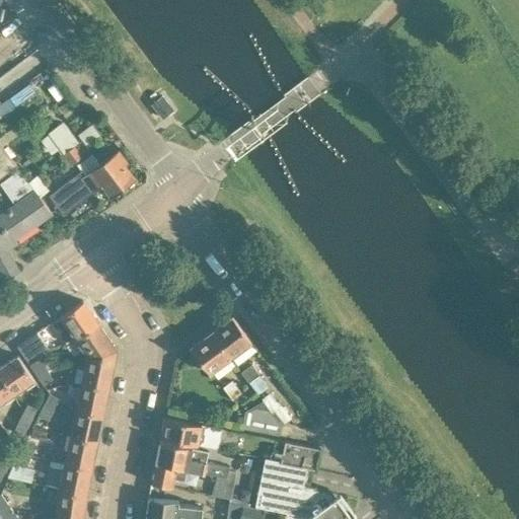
[(172,110),(161,95),(151,102),(162,118),(172,110)]
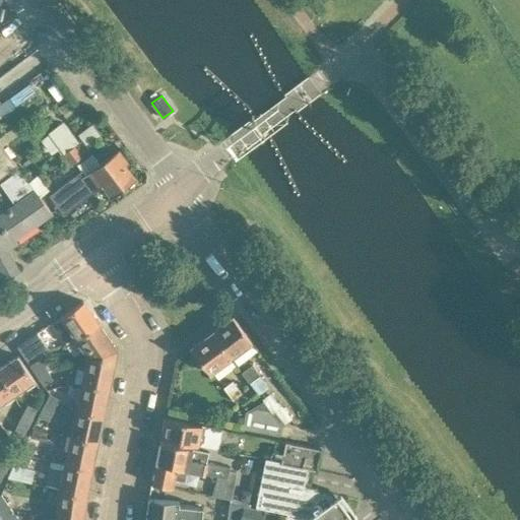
[(68,122),(16,159),(40,193),(83,158),(76,147),(83,142),(68,122)]
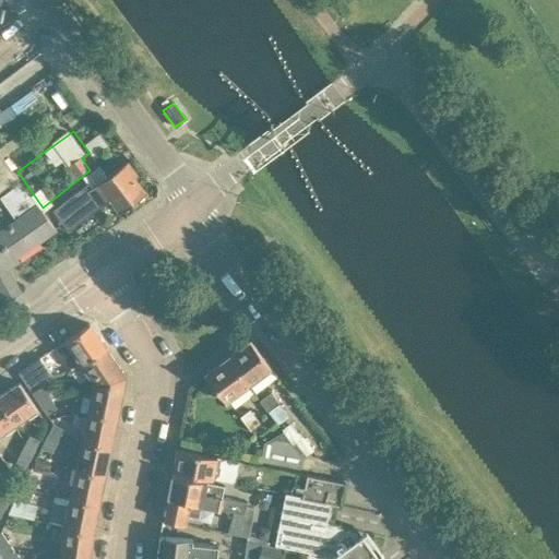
[(0,190),(18,178),(0,154),(0,190)]
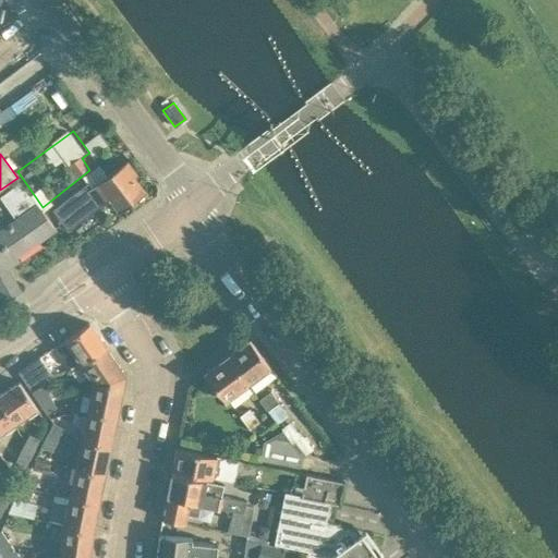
[(88,190),(100,206),(110,199),(119,211),(145,192),(134,178),(137,174),(126,160),(88,190)]
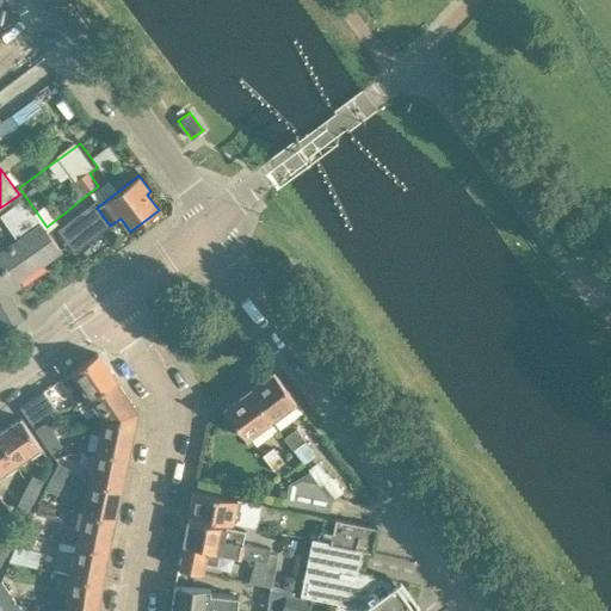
[(0,320),(5,329),(20,319),(4,288),(60,250),(25,199),(0,216),(18,241),(0,253),(0,320)]
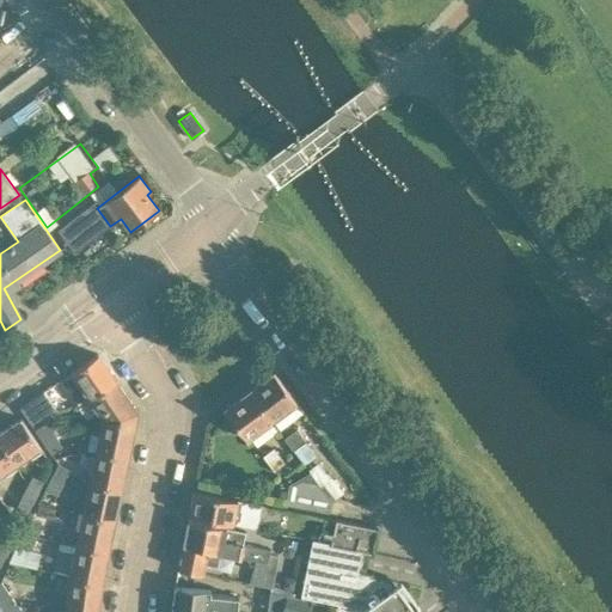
[(224,337),(231,332),(222,320),(215,326),(224,337)]
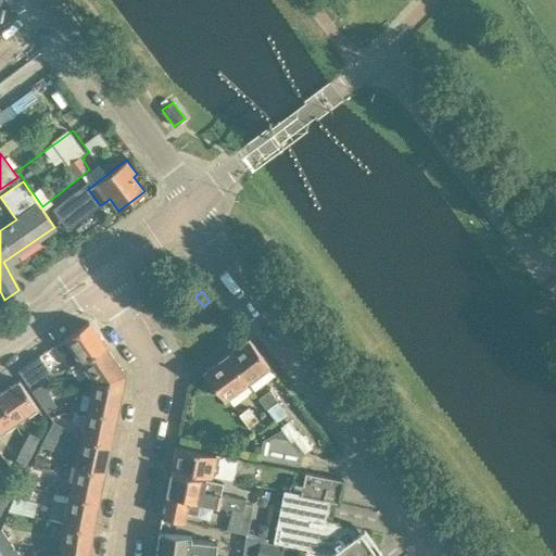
[(79,359),(80,361),(105,345),(88,321),(54,344),(70,366),(79,359)]
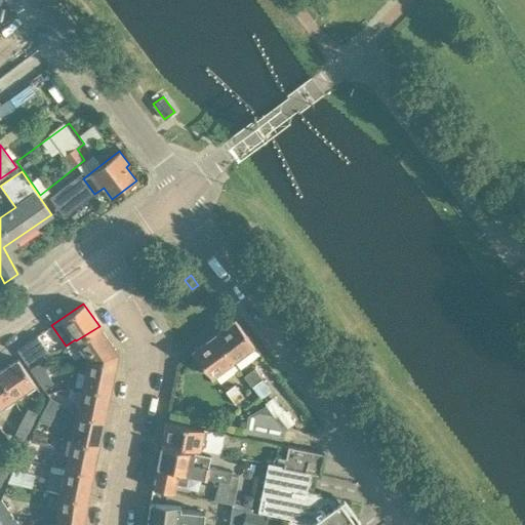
[(235,320),(213,335),(232,361),(253,345),(235,320)]
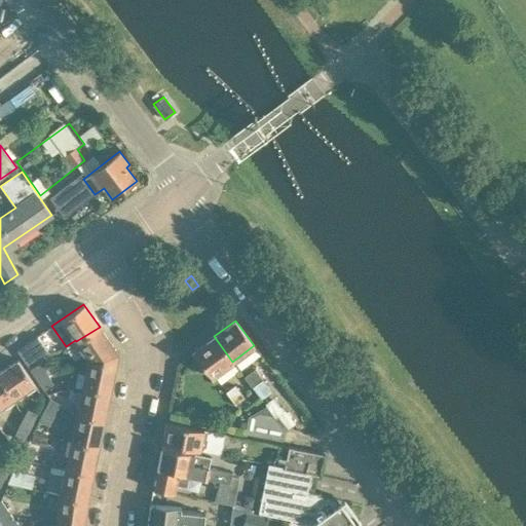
[(117,353),(100,327),(76,341),(89,361),(115,366),(117,353)]
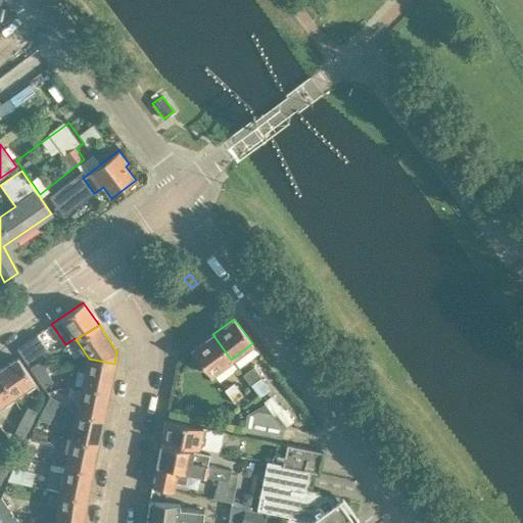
[(48,351),(37,334),(16,348),(21,354),(27,363),(39,354),(48,351)]
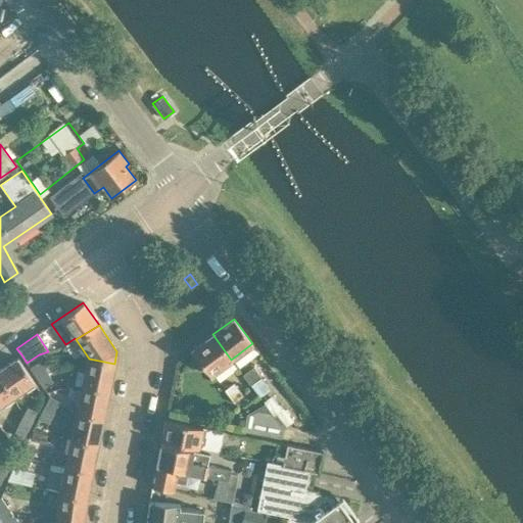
[(212,334),(191,350),(209,375),(231,360),(212,334)]
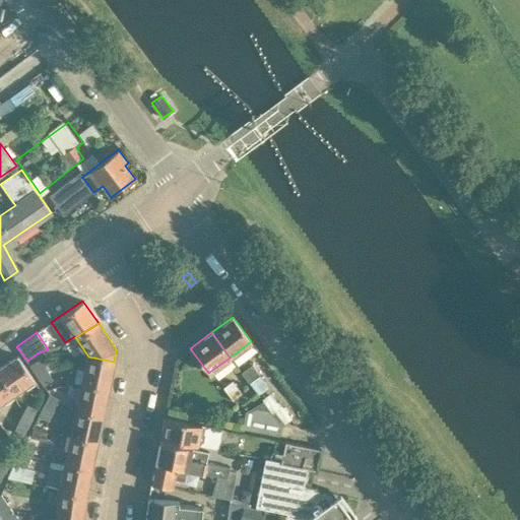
[(34,380),(17,355),(0,367),(0,377),(12,395),(34,380)]
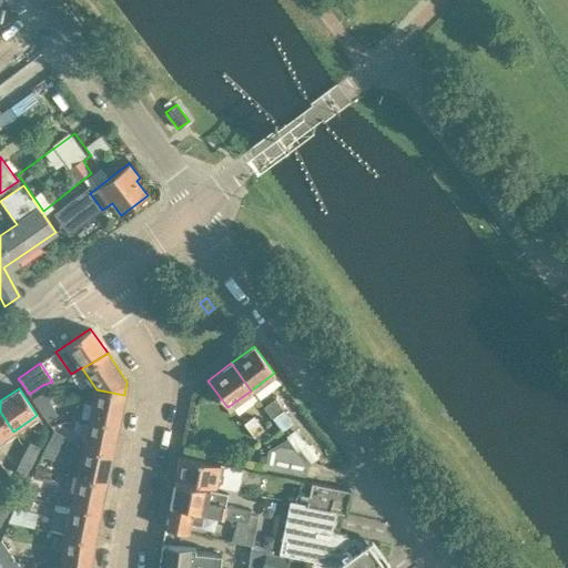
[(118,424),(124,395),(97,389),(90,417),(118,424)]
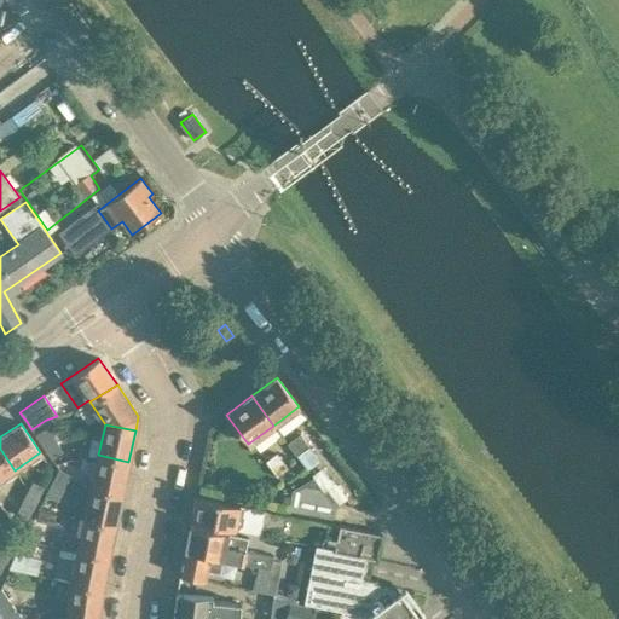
[(35,435),(44,446),(53,440),(46,428),(35,435)]
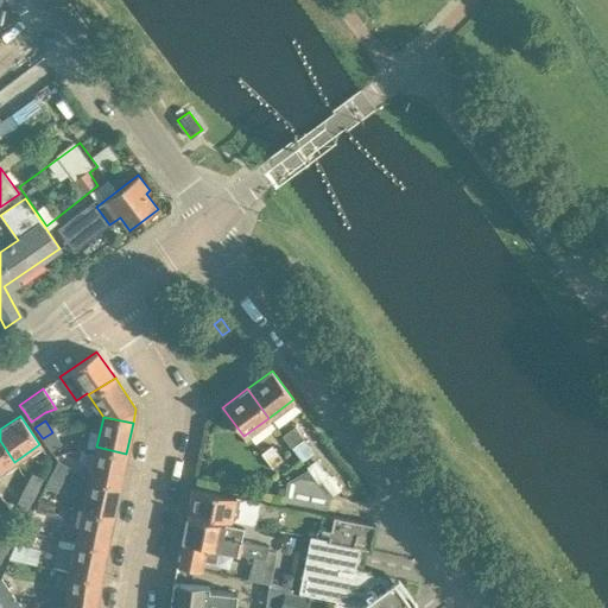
[(291,448),(303,439),(295,426),(282,436),(291,448)]
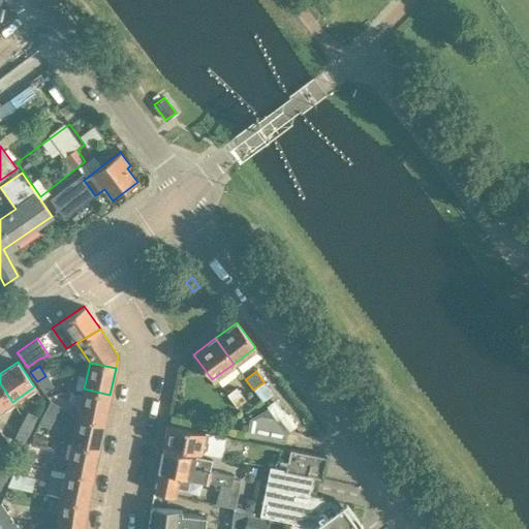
[(45,376),(37,381),(44,392),(53,386),(45,376)]
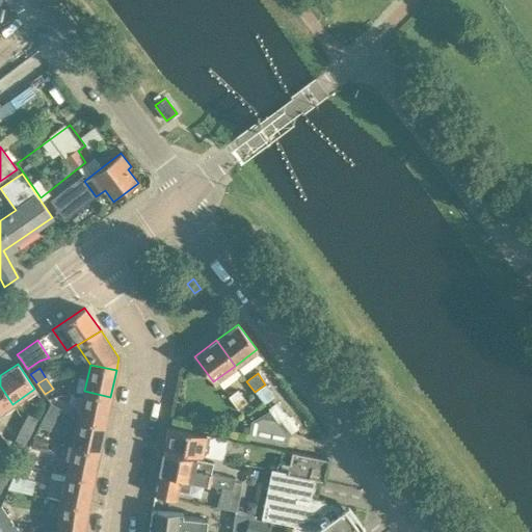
[(0,386),(0,413),(12,404),(0,386)]
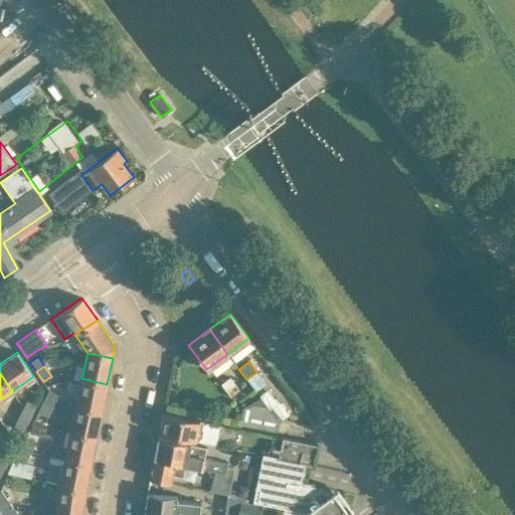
[(230,396),(239,389),(229,377),(221,383),(230,396)]
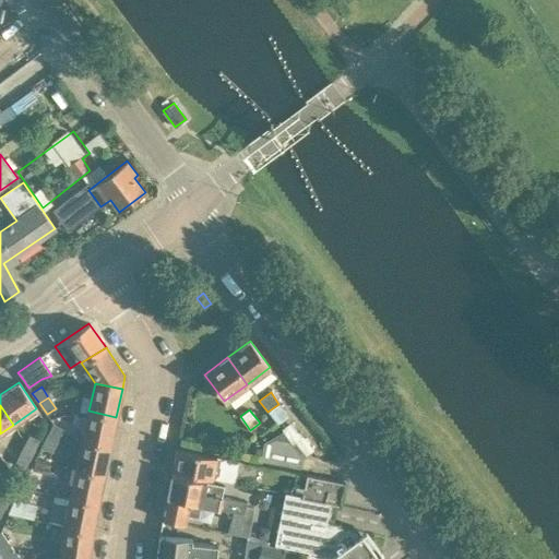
[(110,445),(116,417),(88,411),(83,440),(110,445)]
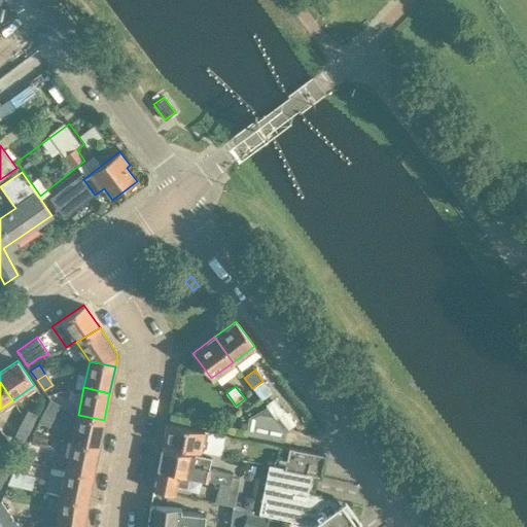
[(49,399),(44,411),(54,415),(59,405),(49,399)]
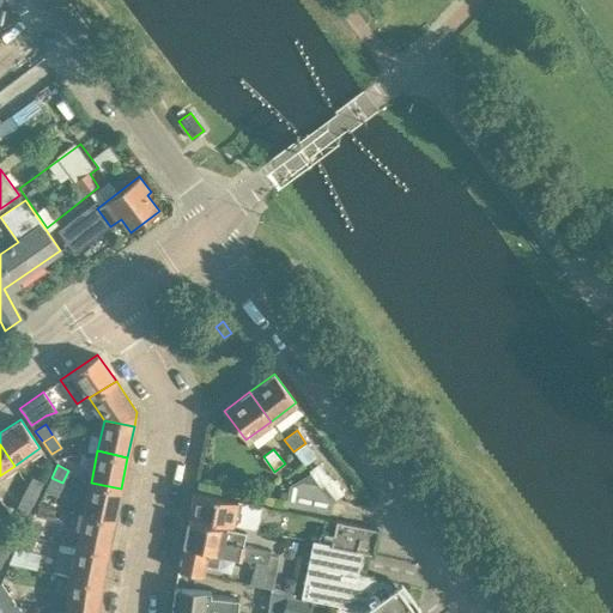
[(290,486),(286,505),(328,514),(332,503),(333,502),(317,483),(316,483),(309,473),(290,486)]
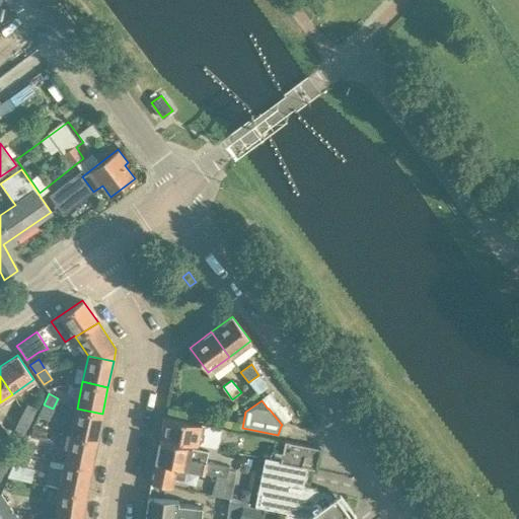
[(269,409),(282,425),(290,419),(278,401),(269,409)]
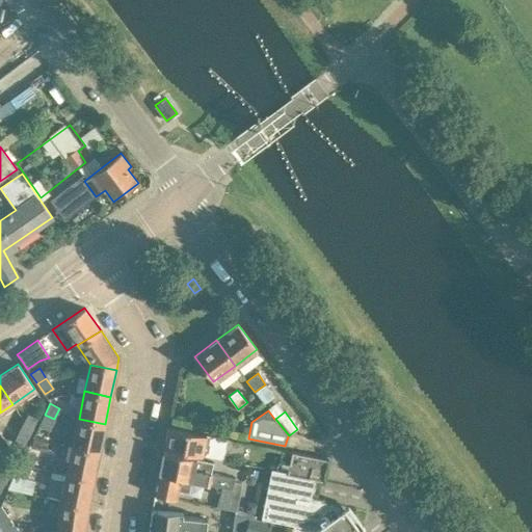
[(33,424),(36,417),(28,413),(24,420),(33,424)]
